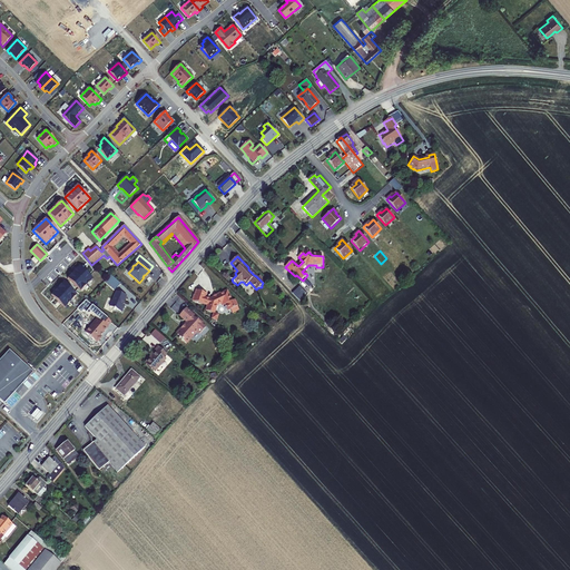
[(92,278),(79,266),(68,278),(80,291),(92,278)]
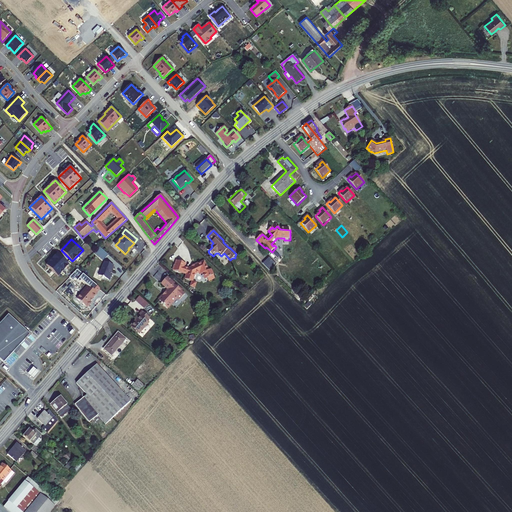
[(94,253),(103,261),(108,255),(99,247),(94,253)]
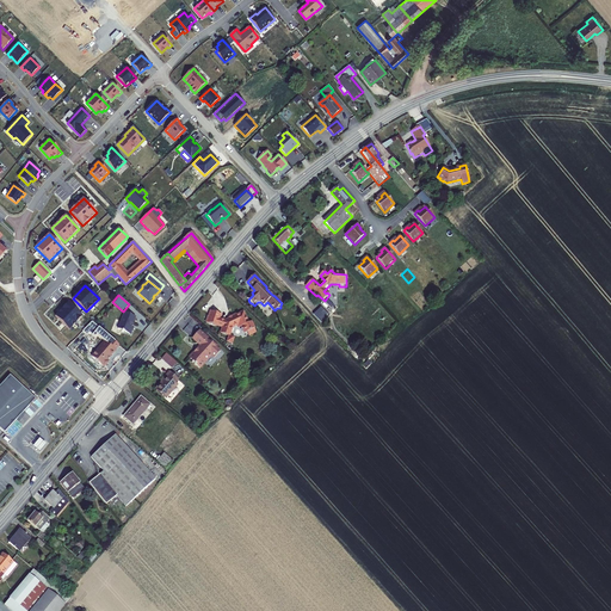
[(82,316),(68,303),(55,316),(69,329),(82,316)]
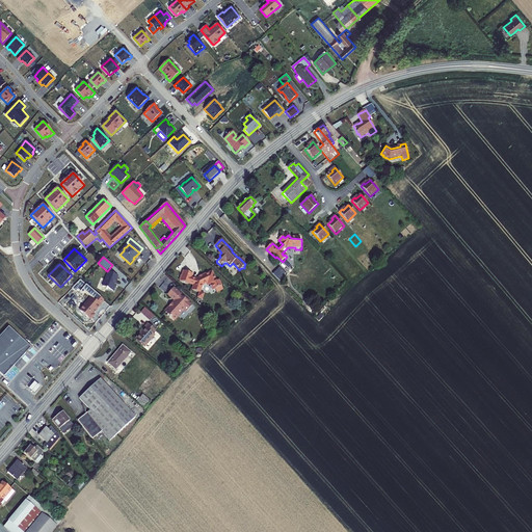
[(280,270),(274,275),(280,280),(285,274),(280,270)]
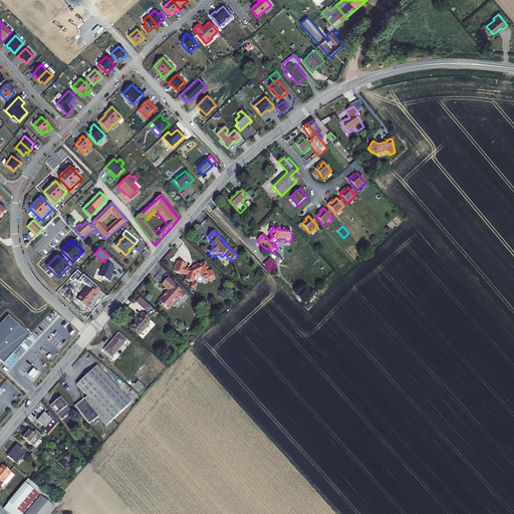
[(109,282),(112,276),(110,275),(113,267),(105,263),(99,277),(109,282)]
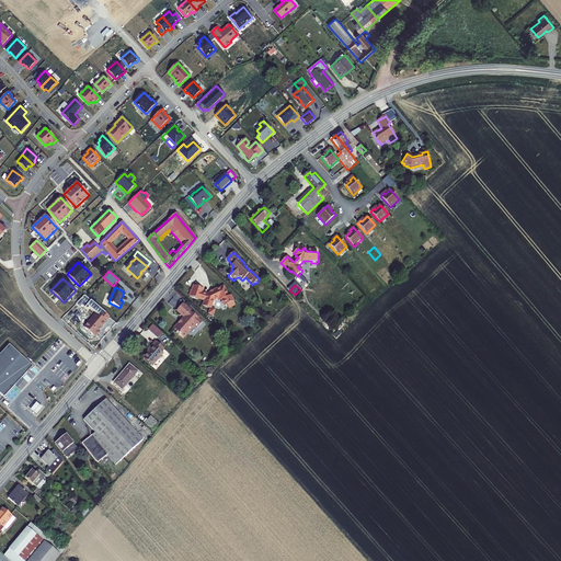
[(202,308),(209,310),(209,309),(213,302),(217,300),(217,301),(219,302),(221,301),(224,307),(226,306),(228,310),(235,306),(230,296),(228,297),(222,287),(218,289),(217,288),(209,293),(209,294),(205,296),(201,295),(202,290),(193,287),(192,293),(191,292),(189,298),(198,301),(199,300),(204,301),(202,308)]
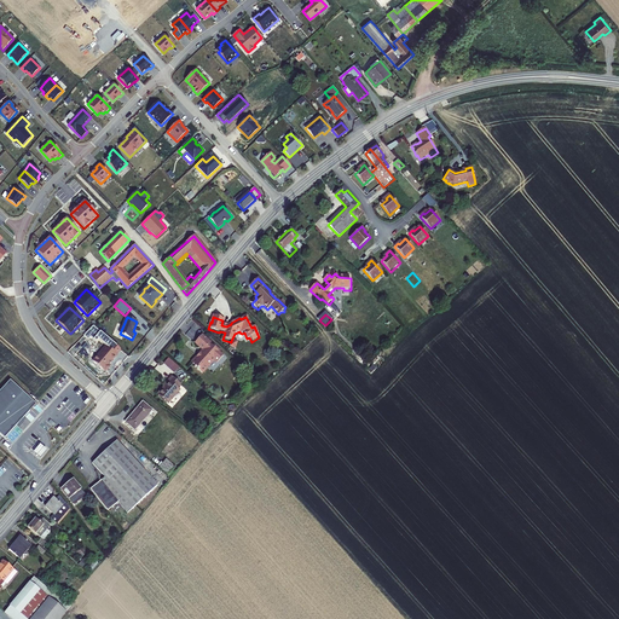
[(13,327),(17,330),(4,343),(11,350),(24,336),(21,333),(25,328),(19,320),(13,327)]
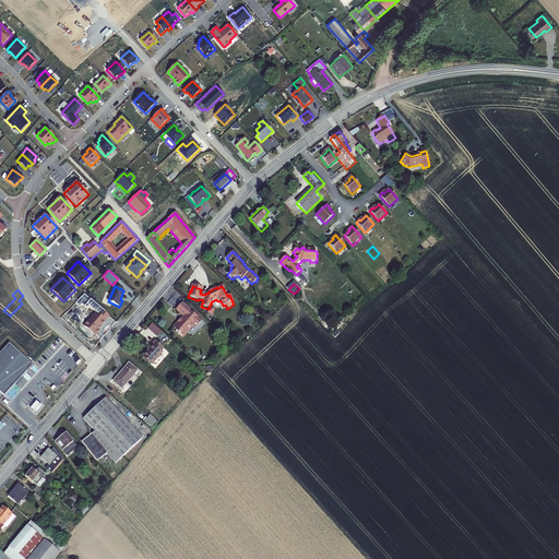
[(95,312),(105,320),(108,316),(84,295),(76,304),(80,307),(82,305),(87,310),(90,307),(95,312)]
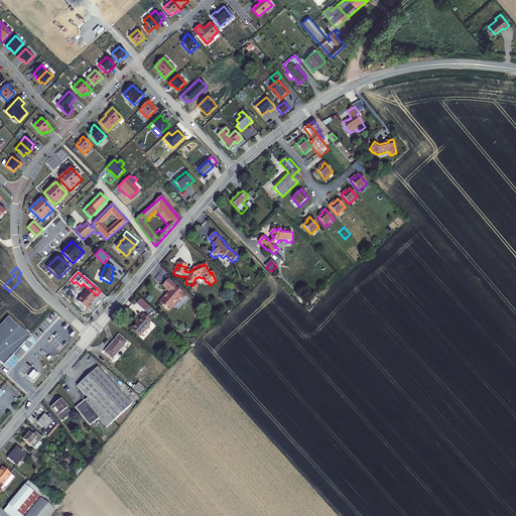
[(167,279),(161,286),(168,292),(166,296),(164,298),(163,298),(159,302),(162,305),(161,306),(163,307),(162,308),(164,309),(165,309),(167,312),(177,300),(180,302),(185,297),(180,292),(181,290),(174,284),(174,285),(167,279)]
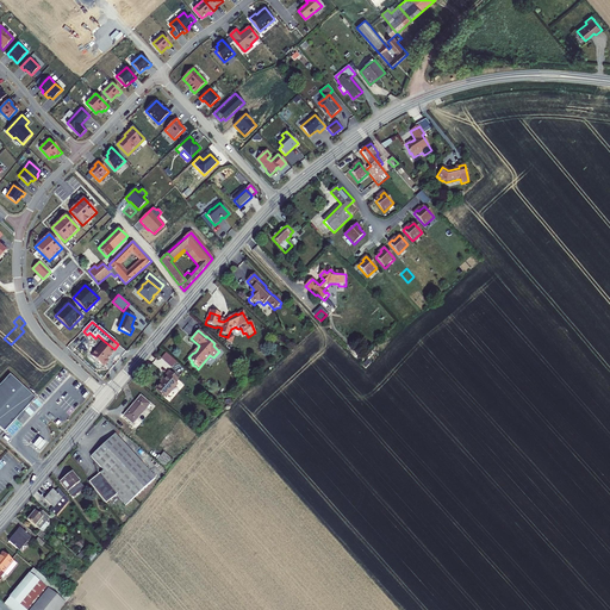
[(114,350),(114,349),(104,341),(91,356),(101,366),(103,365),(103,366),(105,366),(107,362),(107,361),(106,360),(114,350)]
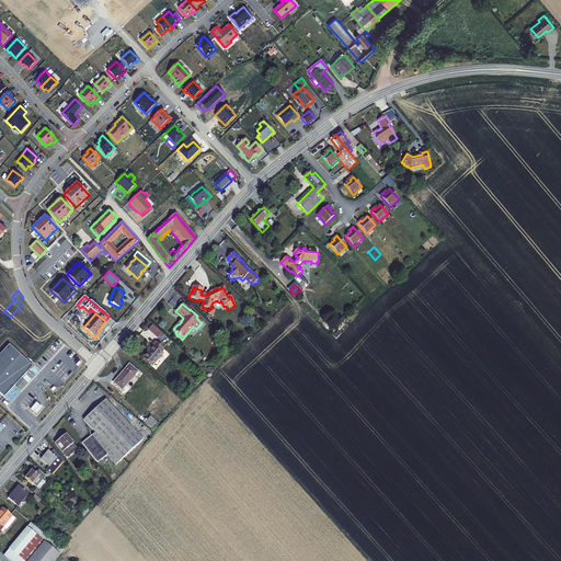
[(163,333),(153,324),(148,330),(158,339),(163,333)]
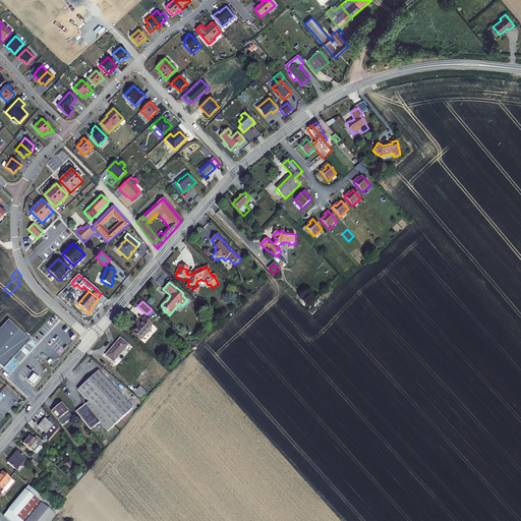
[(140,340),(152,329),(150,327),(152,324),(145,317),(141,320),(142,321),(140,324),(132,333),(140,340)]
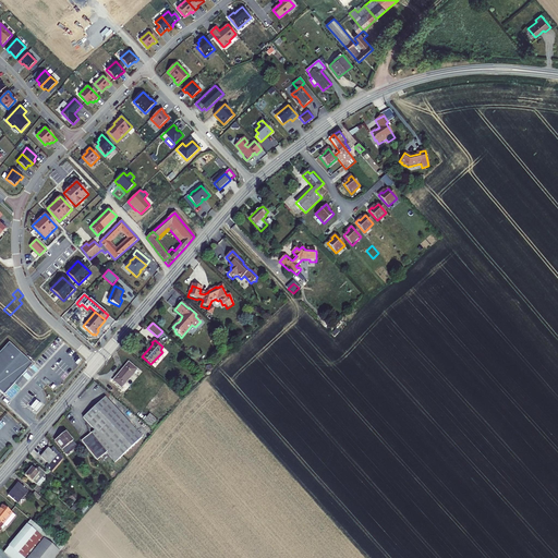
[(32,364),(9,343),(0,352),(0,391),(2,395),(32,364)]
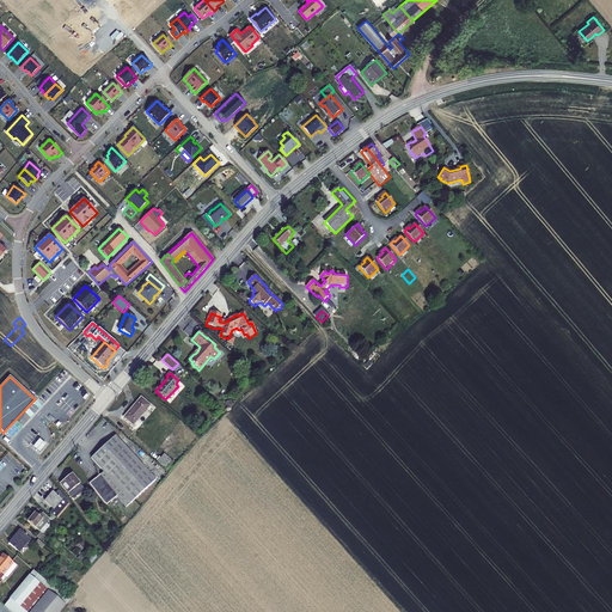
[(133,426),(151,405),(141,398),(136,403),(138,403),(136,405),(135,404),(127,414),(128,415),(124,418),(133,426)]
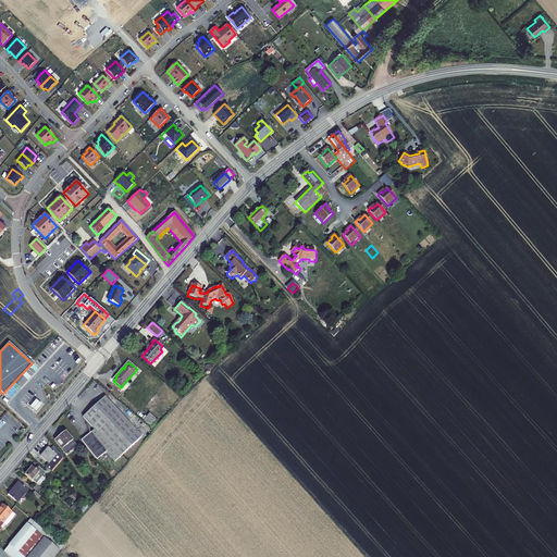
[(106,397),(83,417),(95,430),(94,431),(116,459),(141,436),(106,397)]
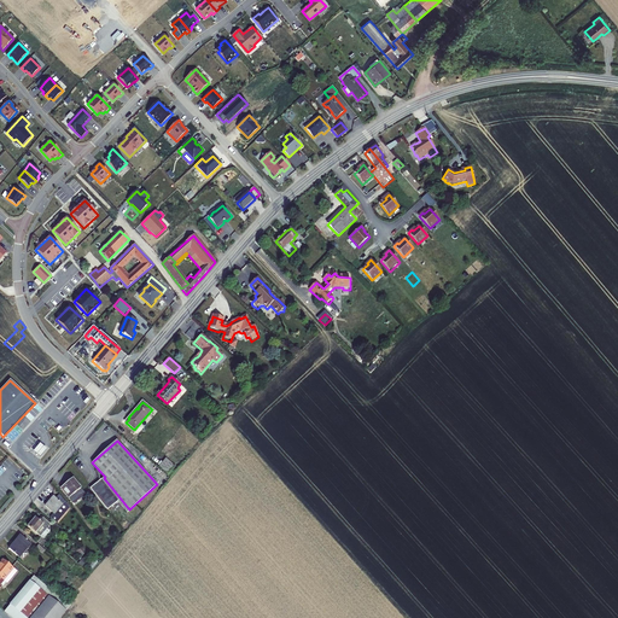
[(46,449),(39,444),(33,452),(40,458),(46,449)]
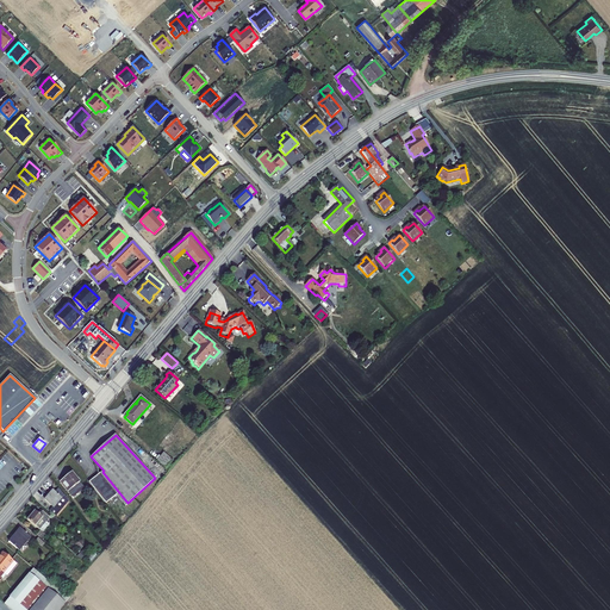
[(156,460),(166,468),(173,460),(163,453),(156,460)]
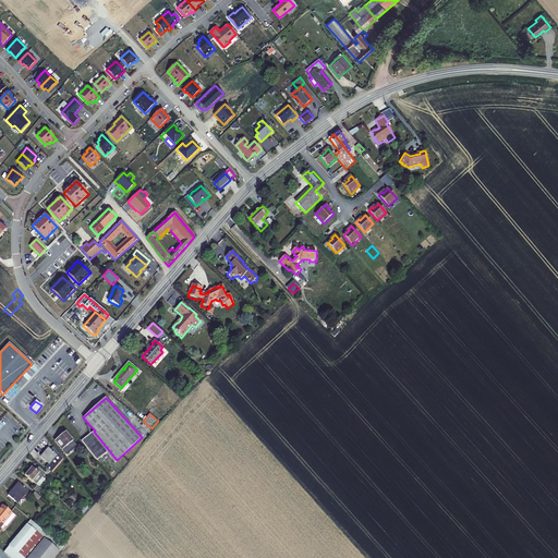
[(53,441),(65,455),(76,446),(65,432),(53,441)]
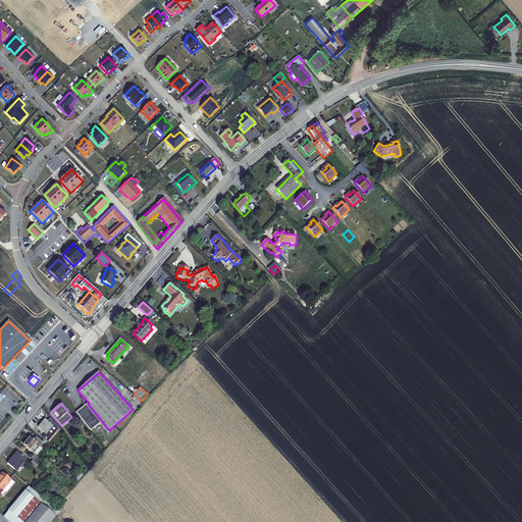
[(109,430),(88,404),(75,413),(91,431),(100,423),(107,433),(109,430)]
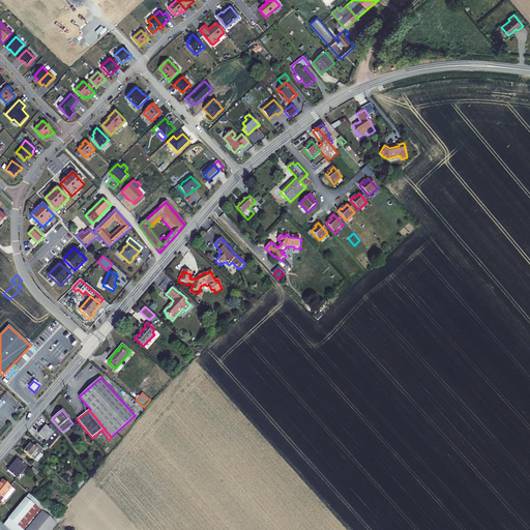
[(46,441),(42,445),(47,448),(48,449),(60,436),(51,424),(48,428),(46,427),(38,435),(46,441)]
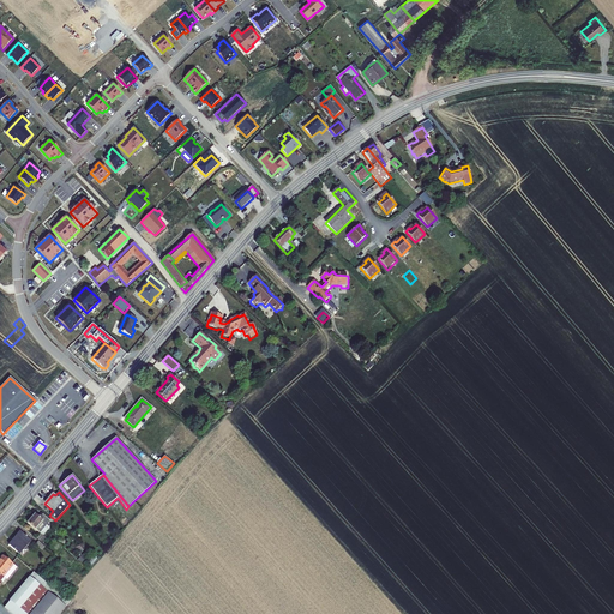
[(115,509),(119,515),(126,510),(121,504),(115,509)]
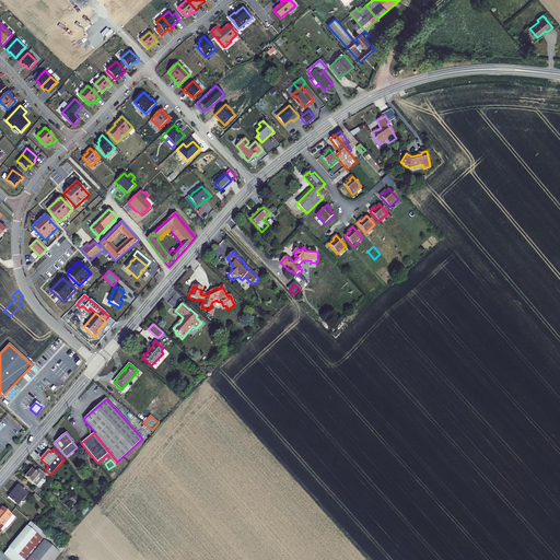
[(25,478),(37,487),(38,489),(45,481),(43,479),(46,475),(37,468),(34,473),(32,470),(25,478)]
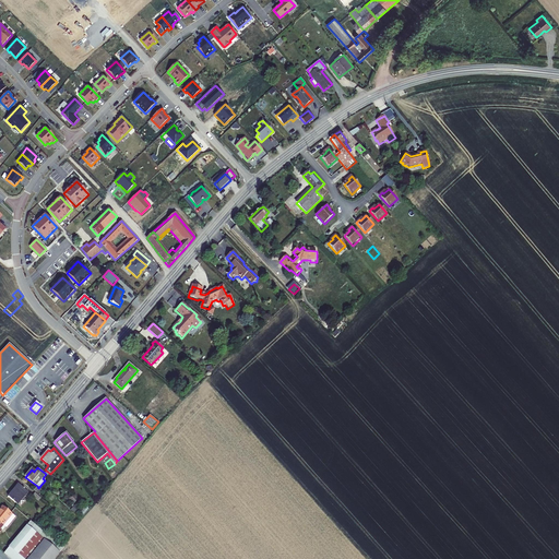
[(54,482),(56,479),(50,474),(49,473),(47,475),(54,482)]
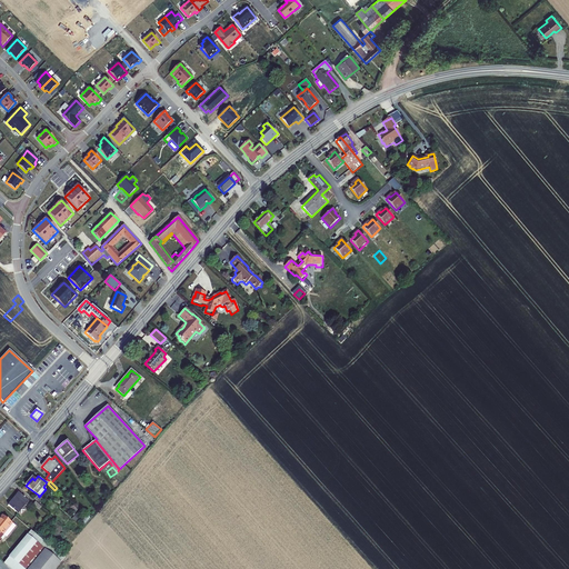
[(28,501),(20,495),(12,502),(11,501),(8,506),(18,513),(28,501)]
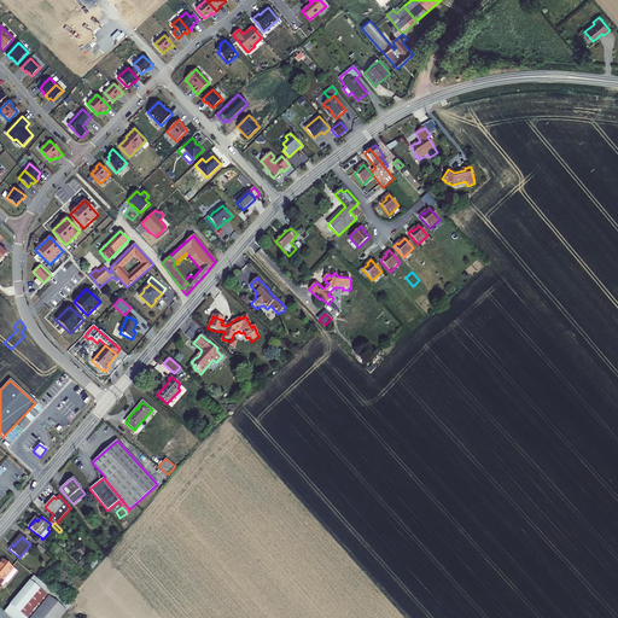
[(0,587),(5,582),(4,581),(6,577),(10,579),(17,571),(3,560),(0,563),(0,587)]
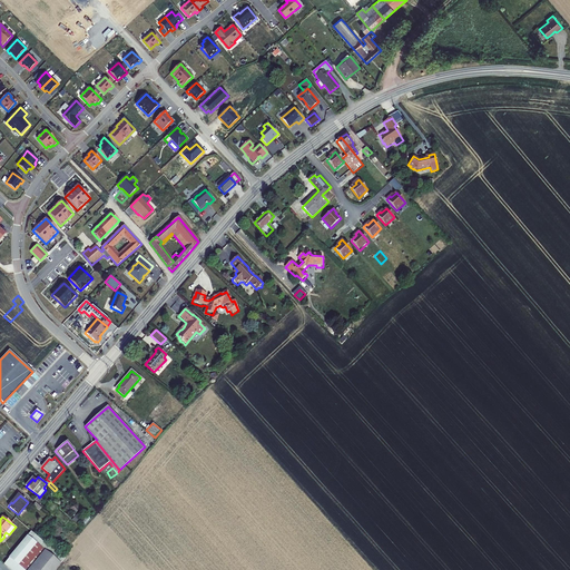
[(81,522),(85,526),(90,519),(87,517),(81,522)]
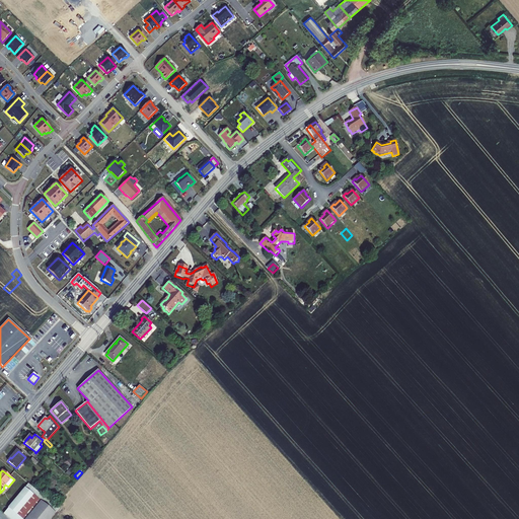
[(50,518),(58,510),(28,485),(3,514),(9,518),(50,518)]
